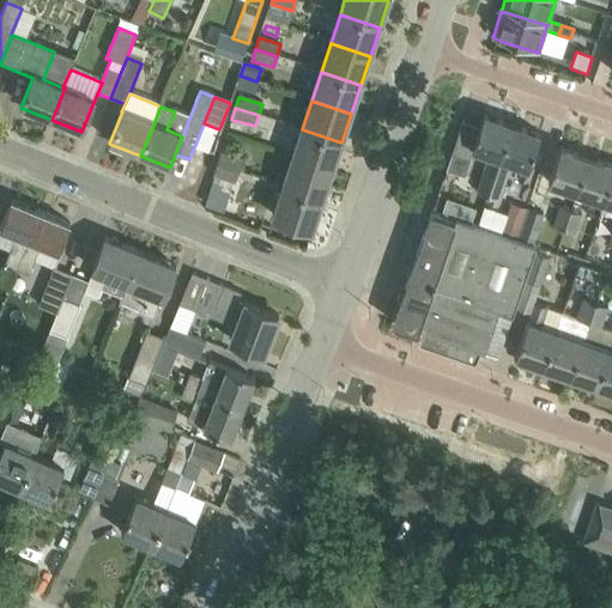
[(488,198),(508,138),(511,126),(484,116),(472,151),(490,157),(477,194),(488,198)]
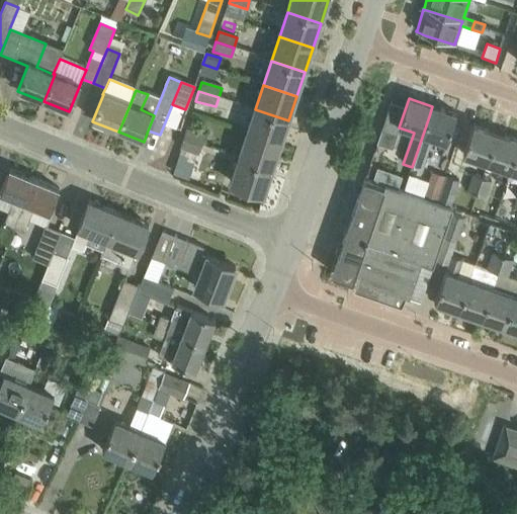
[(432,106),(429,116),(412,167),(420,170),(431,139),(446,144),(455,114),(432,106)]
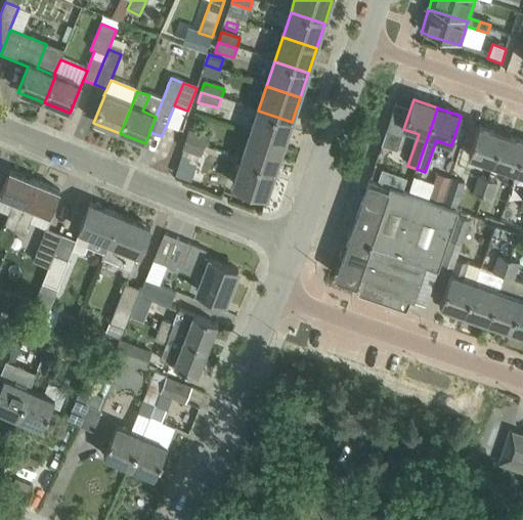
[(250,135),(274,143),(284,146),(285,146),(293,122),(292,122),(282,119),(258,111),(257,111),(249,135),(250,135)]
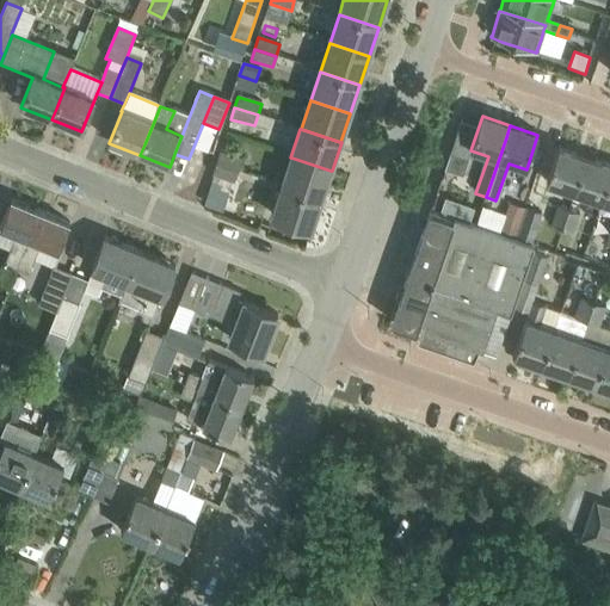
[(586,159),(558,149),(546,184),(574,193),(583,171),(586,159)]
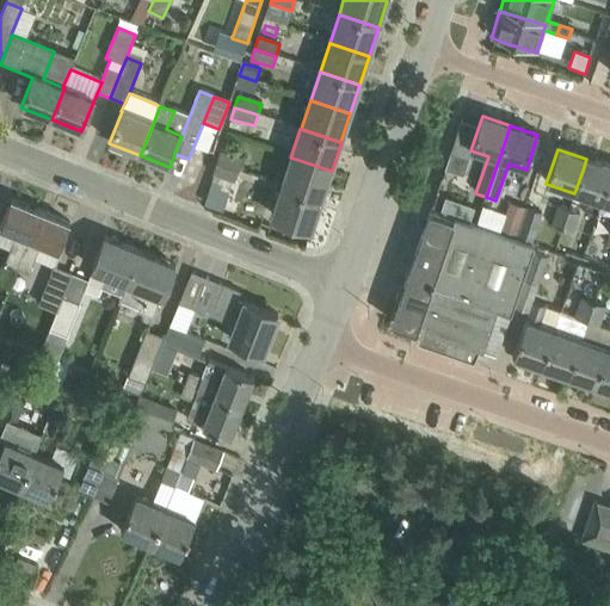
[(238,171),(242,160),(220,153),(216,164),(238,171)]
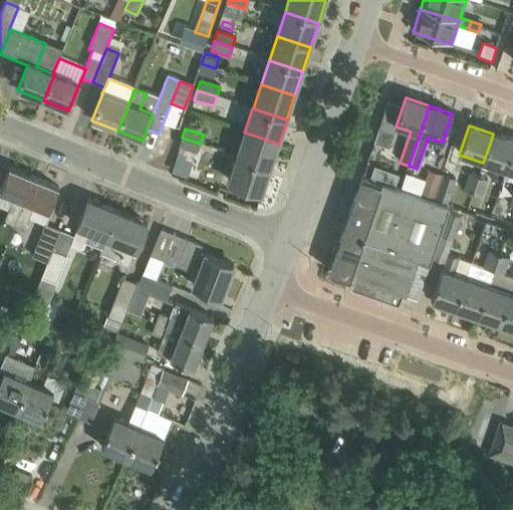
[(237,157),(261,165),(270,168),(278,144),(269,141),(245,133),(237,157)]
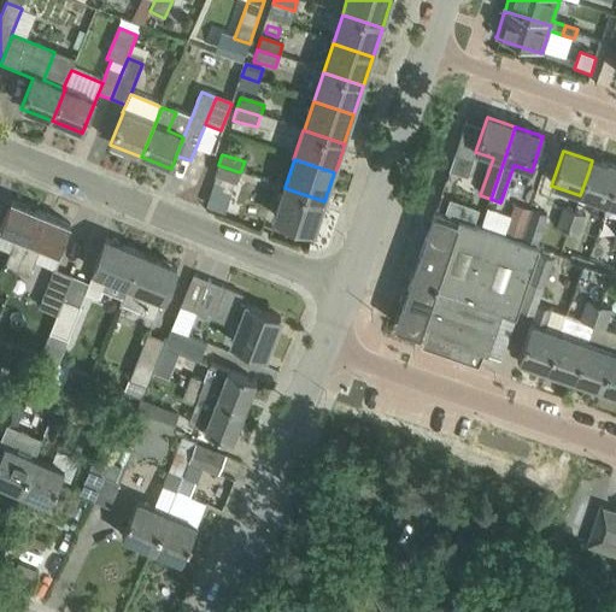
[(608,205),(615,182),(615,178),(615,169),(592,160),(588,172),(580,195),(608,205)]
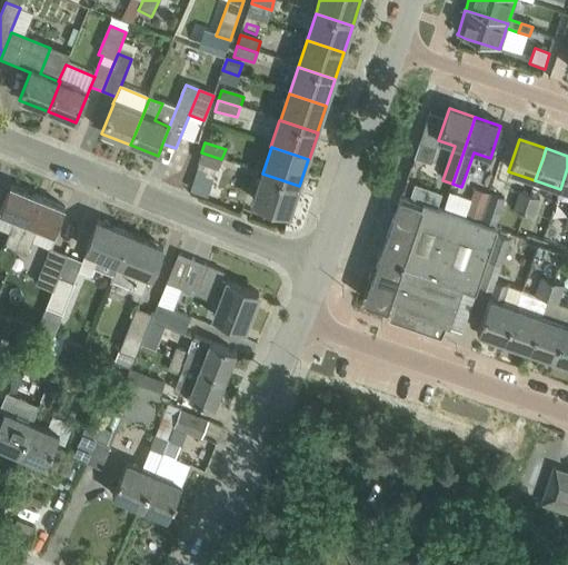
[(218,170),(221,159),(201,152),(198,164),(218,170)]
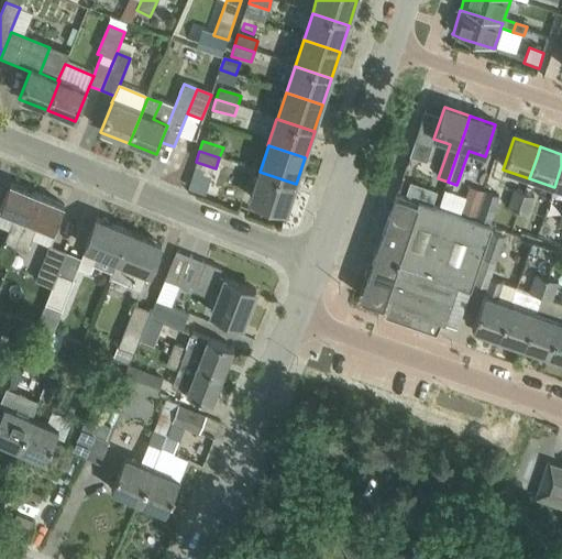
[(296,184),(286,181),(260,172),(251,198),(287,211),(296,184)]
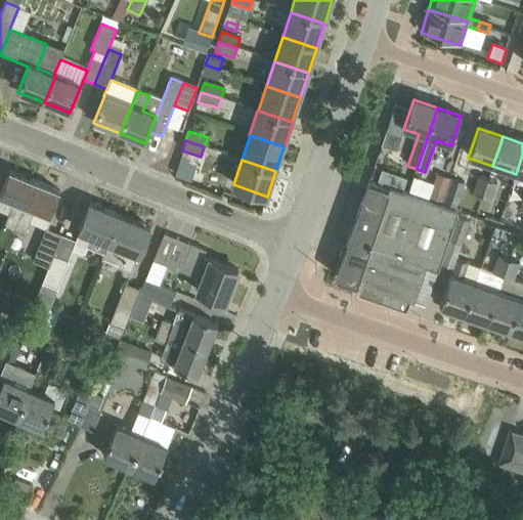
[(192,175),(177,170),(174,178),(190,183),(192,175)]
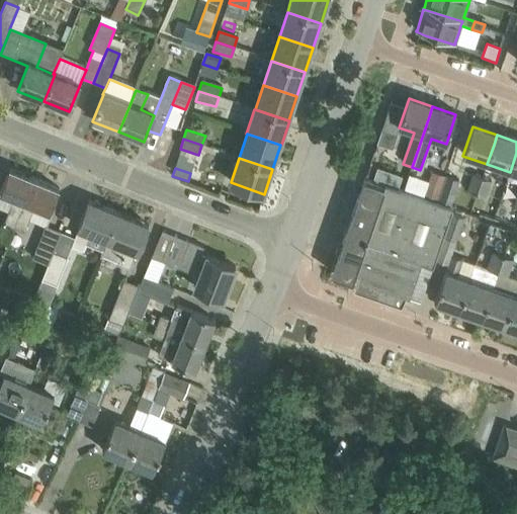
[(372,181),(385,185),(398,189),(402,177),(376,169),(372,181)]
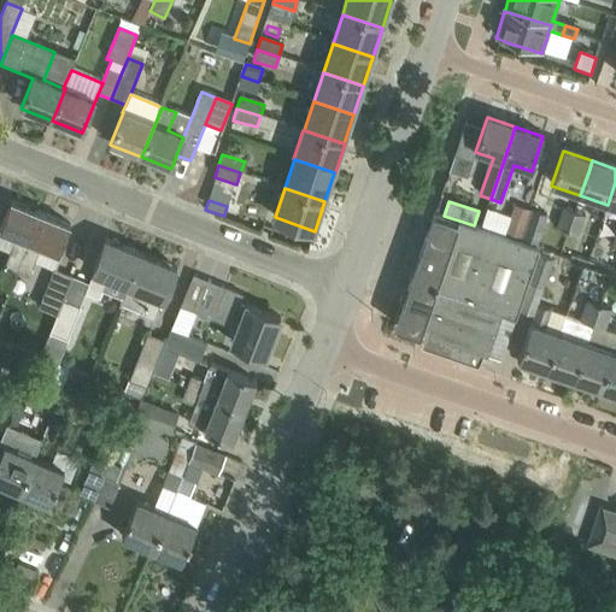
[(5,269),(17,274),(36,227),(41,215),(11,202),(0,228),(0,230),(17,237),(5,269)]
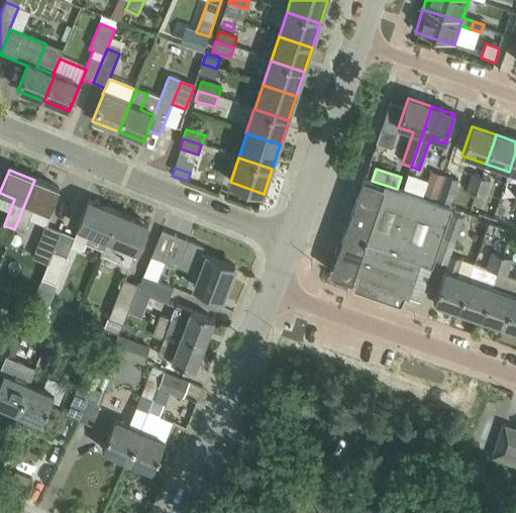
[(435,202),(444,178),(431,174),(428,182),(422,198),(435,202)]
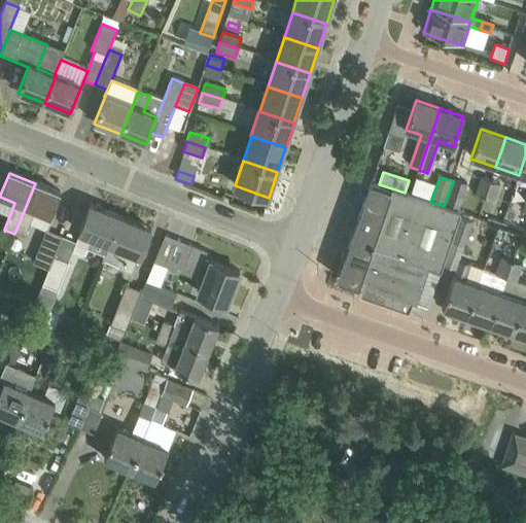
[(412,195),(430,200),(434,184),(416,179),(412,195)]
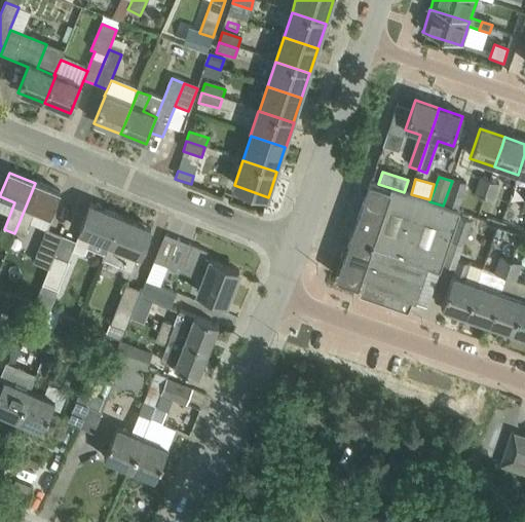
[(489,183),(480,180),(474,195),(483,199),(489,183)]
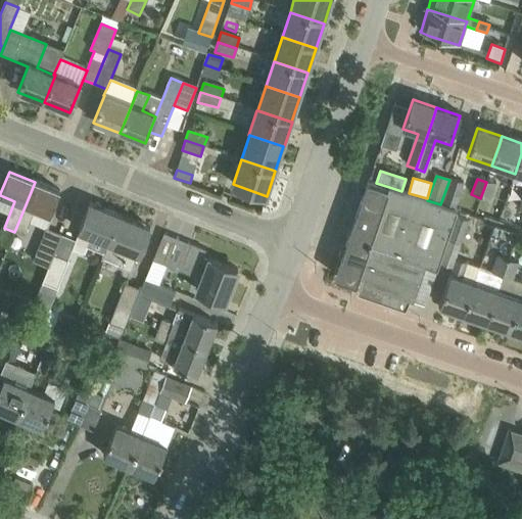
[(454,209),(463,184),(449,180),(440,204),(454,209)]
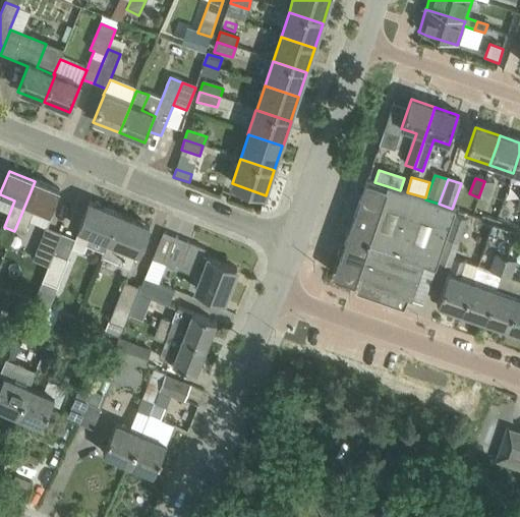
[(35,181),(31,191),(14,231),(7,250),(13,253),(21,234),(24,235),(36,210),(50,215),(59,191),(35,181)]
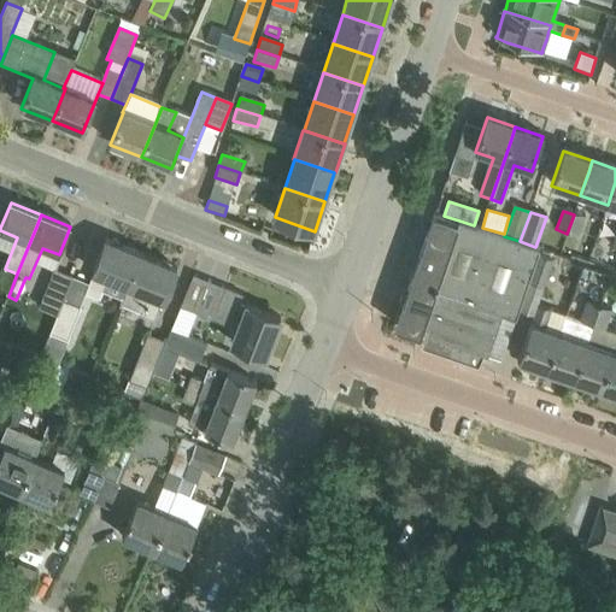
[(567,234),(578,237),(584,218),(574,215),(567,234)]
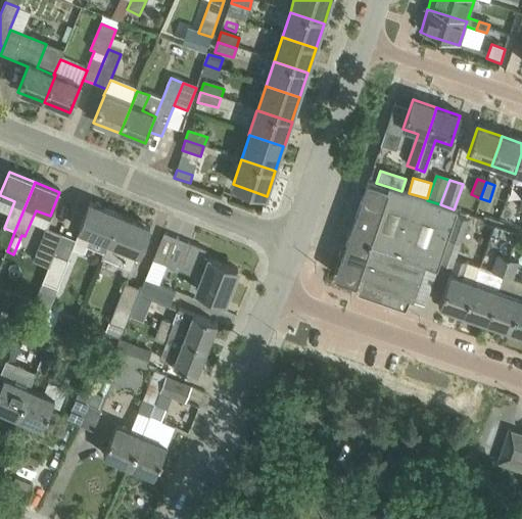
[(388,190),(368,183),(335,277),(356,285),(357,281),(360,282),(357,294),(405,311),(411,299),(424,304),(457,211),(454,210),(454,209),(440,204),(427,200),(401,191),(389,187),(388,190)]
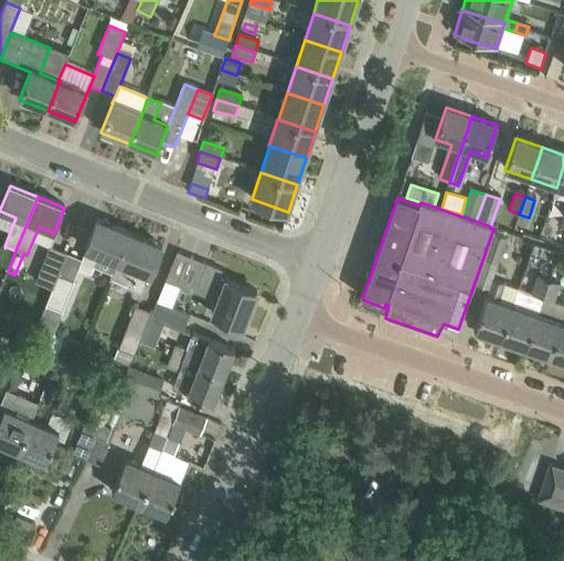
[(96,221),(83,253),(84,254),(77,270),(91,275),(93,268),(113,276),(110,281),(112,282),(121,258),(130,235),(97,222),(97,221),(96,221)]
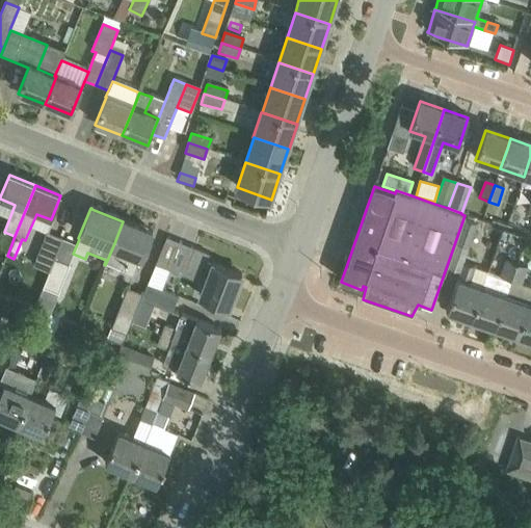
[(121,273),(134,279),(152,233),(151,232),(151,233),(123,221),(114,243),(105,265),(122,271),(121,273)]
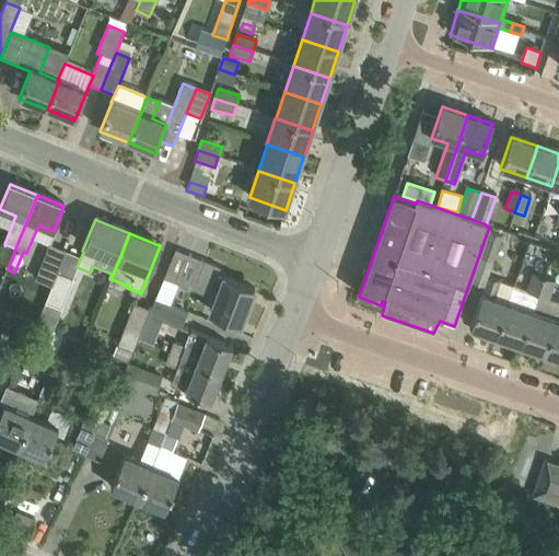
[(489,234),(480,259),(491,264),(500,239),(489,234)]
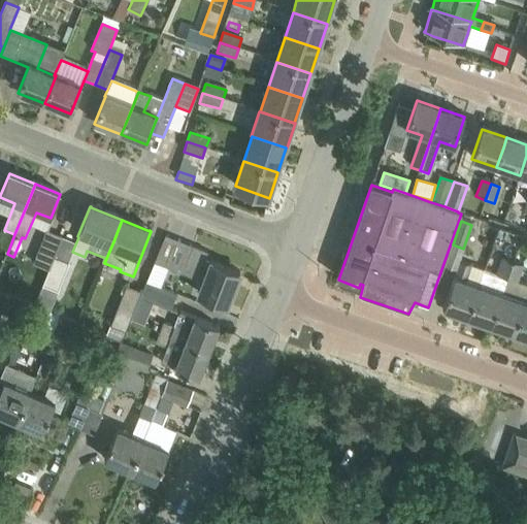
[(25,250),(34,255),(44,232),(35,228),(25,250)]
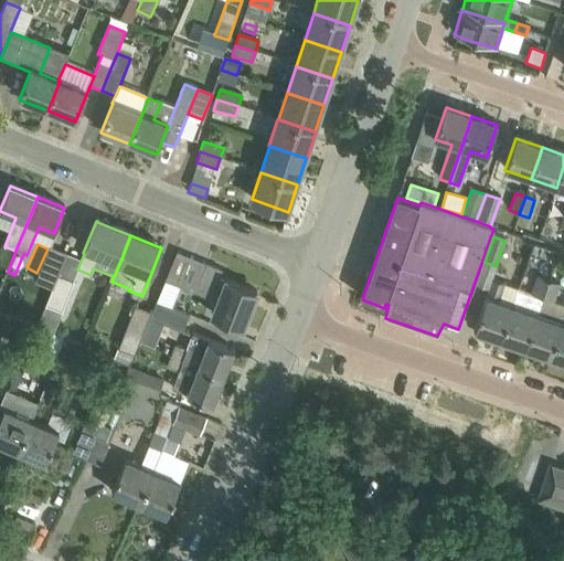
[(35,283),(52,289),(57,276),(65,255),(51,249),(50,249),(50,250),(35,283)]
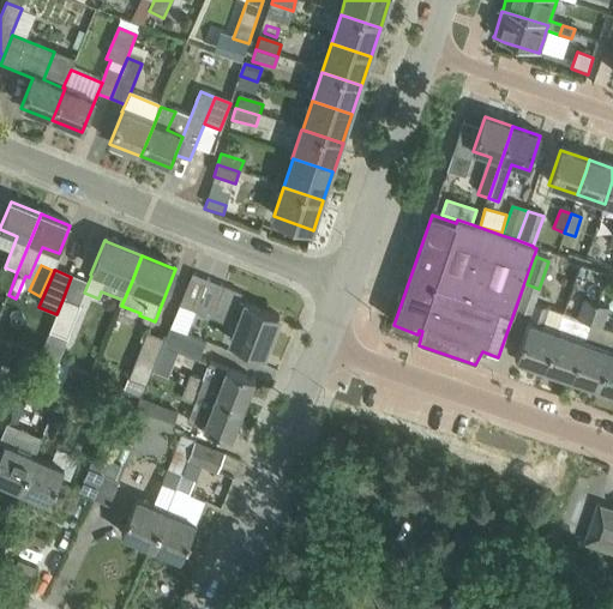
[(180,306),(211,319),(236,329),(230,343),(264,356),(278,318),(245,305),(245,306),(238,302),(241,295),(192,276),(180,306)]
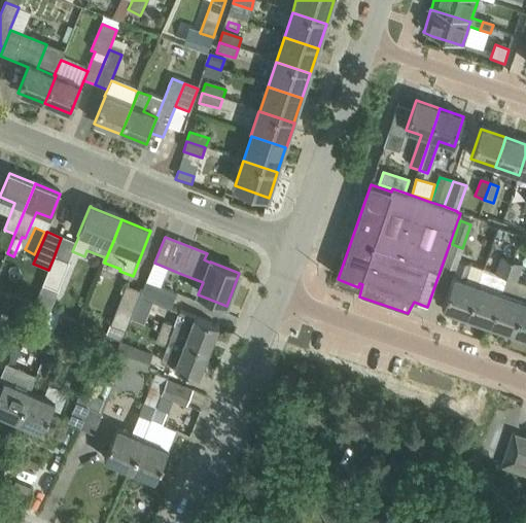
[(54,257),(48,270),(42,286),(57,292),(68,264),(54,257)]
